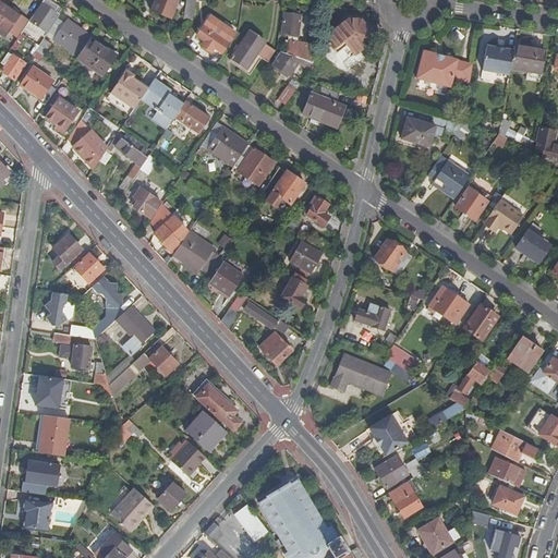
[(5,1),(7,0),(0,0),(0,39),(1,40),(21,13),(5,1)]
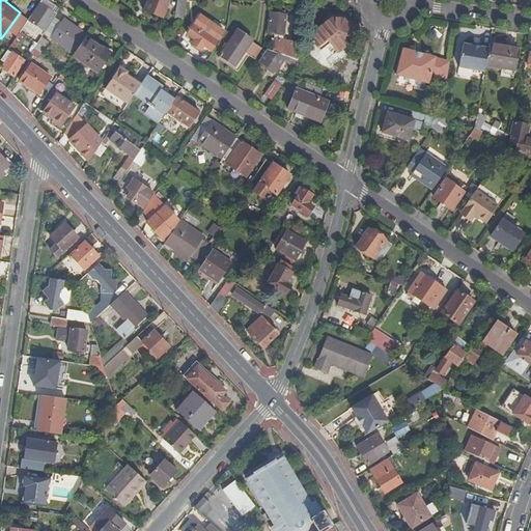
[(147,0),(143,10),(163,18),(169,1),(168,0),(147,0)]
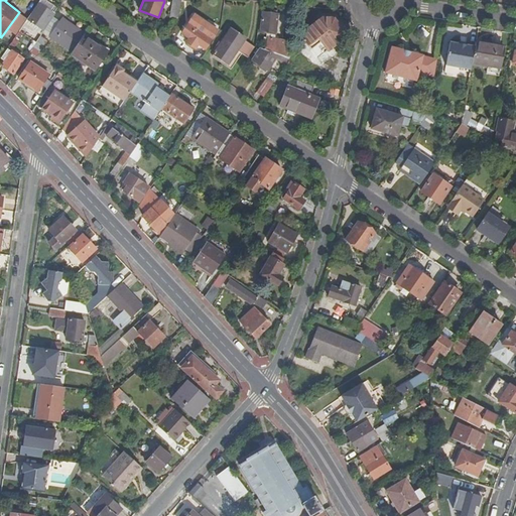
[(174,0),(173,16),(179,15),(180,13),(181,0),(174,0)]
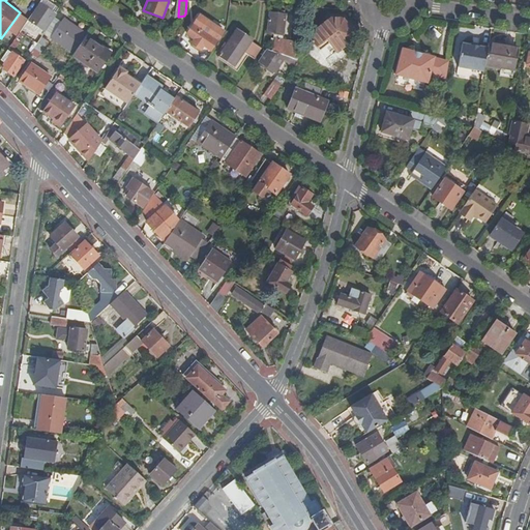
[(32,15),(29,19),(47,31),(56,18),(56,17),(51,13),(53,11),(40,2),(32,15)]
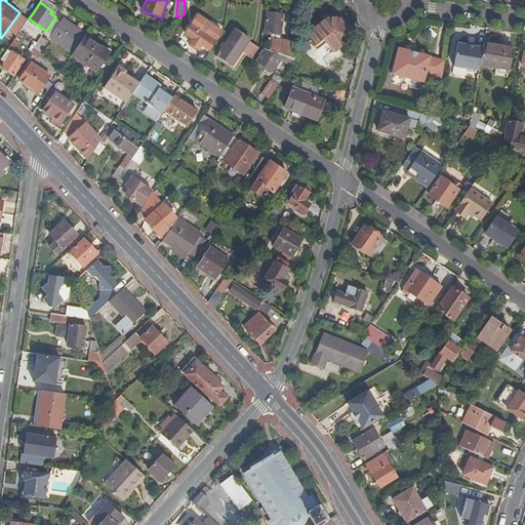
[(21,32),(29,18),(32,14),(27,11),(9,35),(14,39),(21,32)]
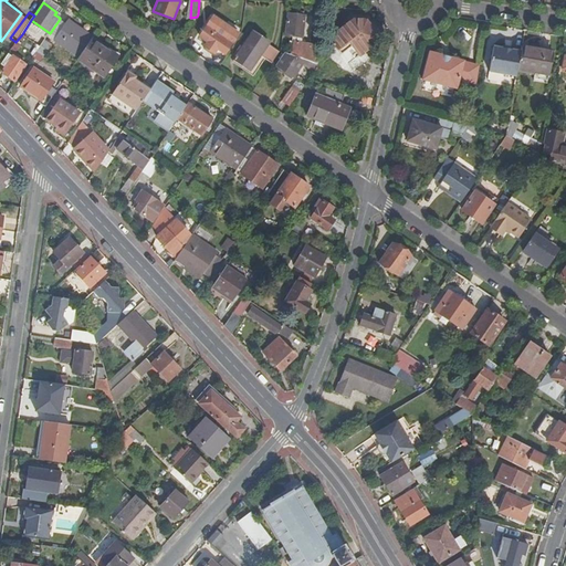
[(293,37),(303,37),(306,14),(290,12),(289,29),(294,30),(293,37)]
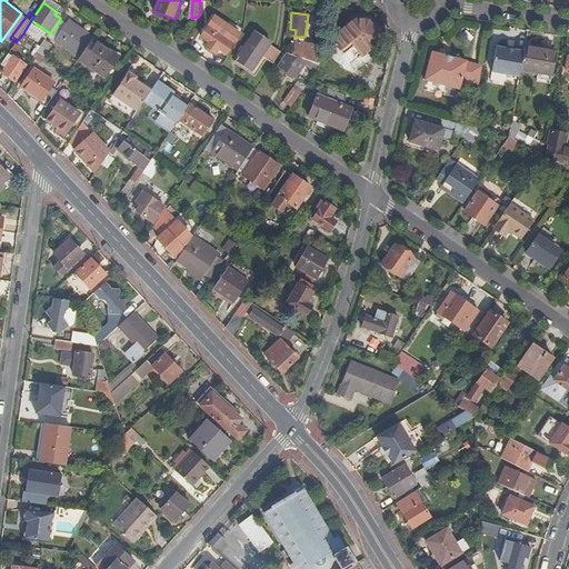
[(57,41),(68,25),(60,19),(50,33),(49,36),(57,41)]
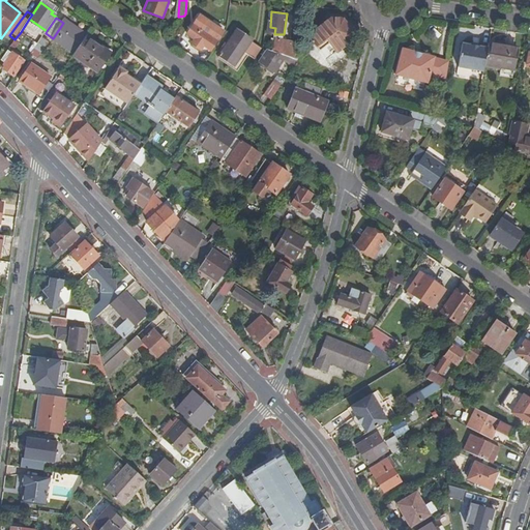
[(203,50),(205,47),(212,51),(225,32),(202,18),(189,36),(198,41),(195,46),(203,50)]
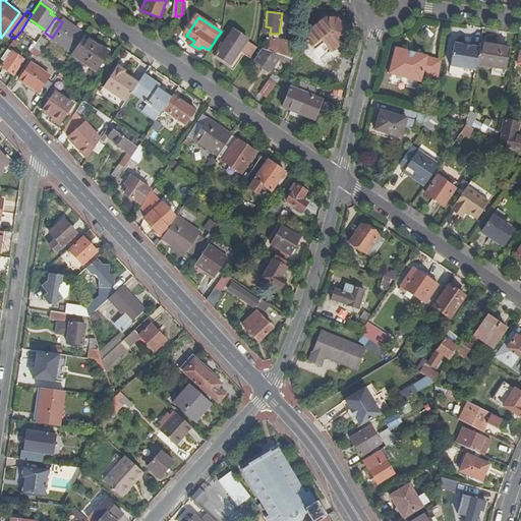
[(347,50),(345,48),(349,45),(344,39),(350,34),(337,17),(327,17),(304,35),(316,50),(331,39),(336,46),(332,48),(337,55),(341,51),(343,53),(347,50)]
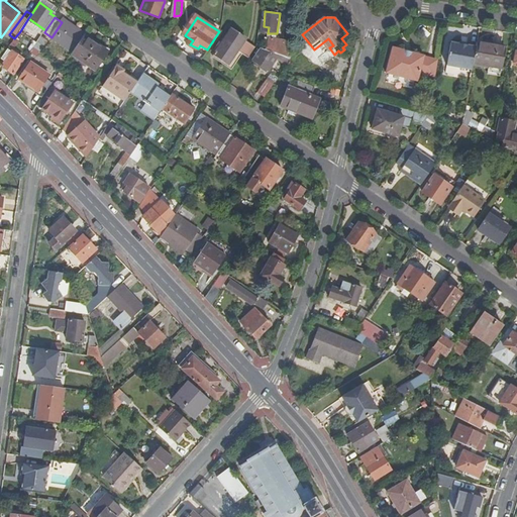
[(62,22),(52,37),(73,53),(85,35),(63,19),(62,22)]
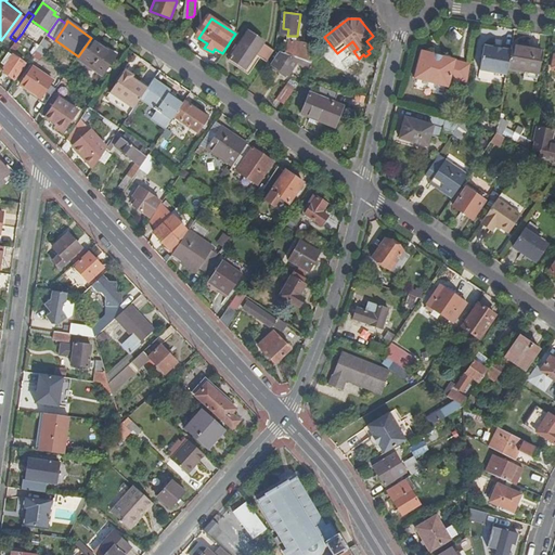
[(268,62),(275,51),(265,43),(266,42),(249,30),(231,59),(244,67),(243,69),(249,74),(261,57),(268,62)]
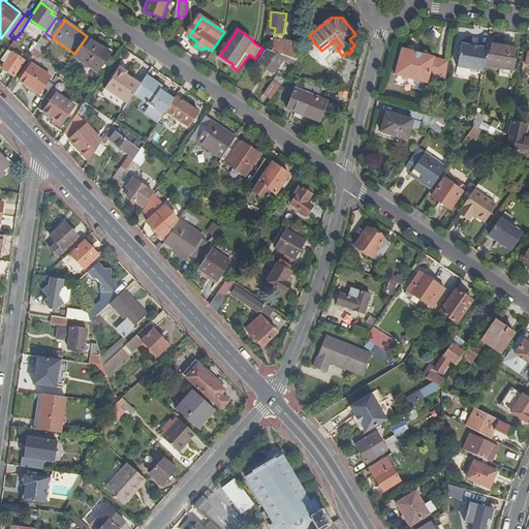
[(74,54),(73,55),(98,71),(112,53),(87,36),(74,54)]
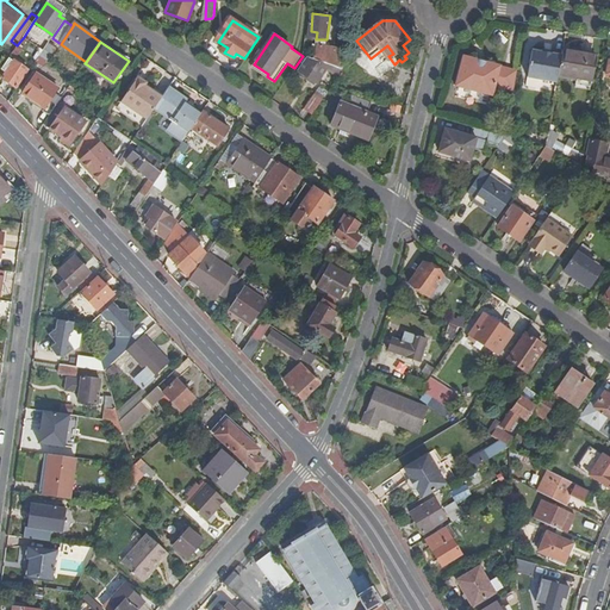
[(39,56),(47,62),(55,49),(49,43),(43,50),(39,56)]
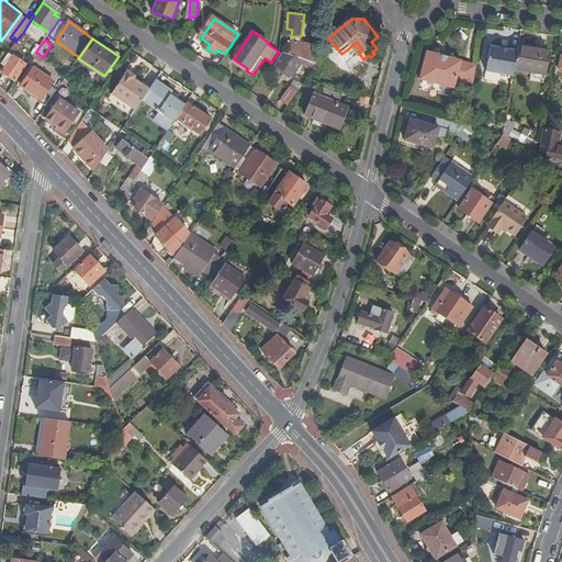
[(290,54),(304,58),(307,60),(316,64),(317,46),(292,40),(290,54)]
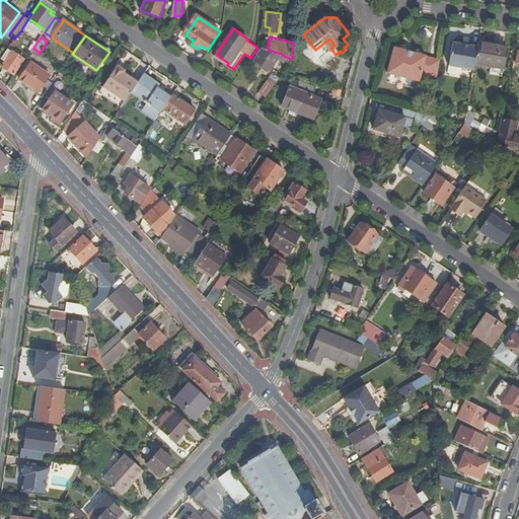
[(449,65),(474,70),(475,64),(478,47),(469,46),(469,44),(454,41),(449,65)]
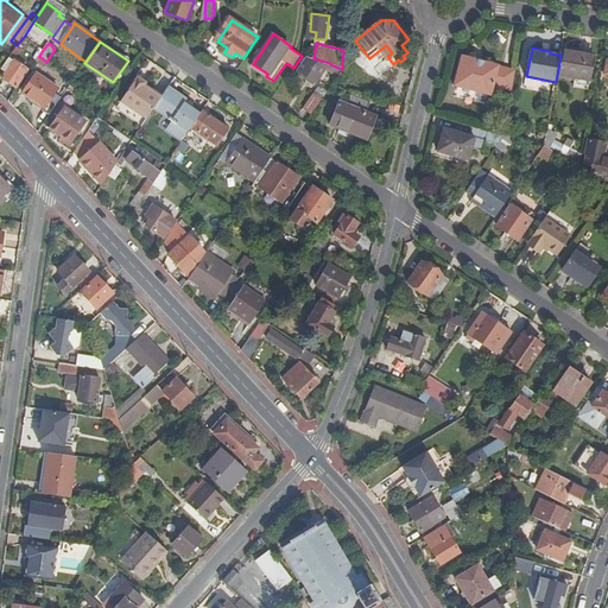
[(561,55),(557,75),(589,81),(594,56),(562,49),(561,55)]
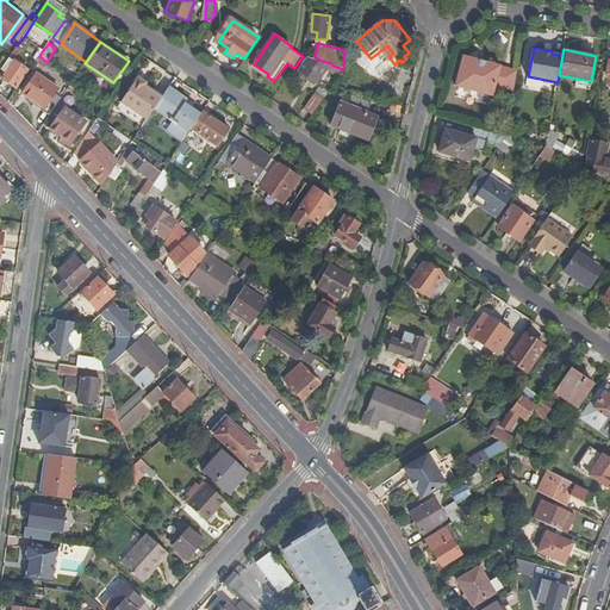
[(496,86),(515,91),(518,70),(500,66),(491,63),(489,62),(487,67),(477,63),(478,58),(474,57),(462,55),(455,85),(495,95),(496,86)]
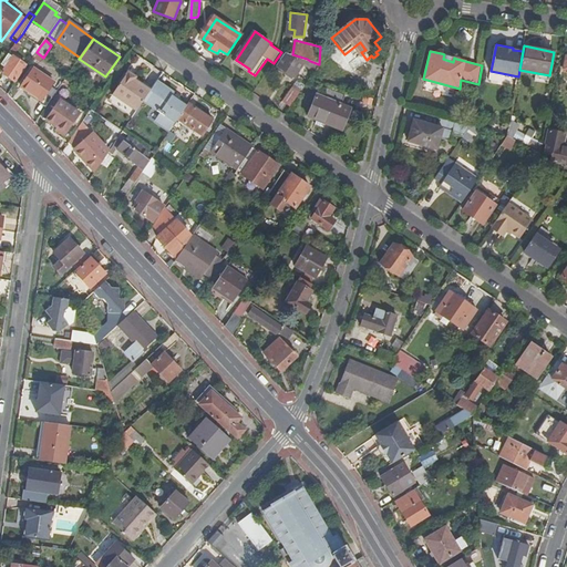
[(9,53),(1,63),(6,66),(2,72),(16,81),(27,65),(9,53)]
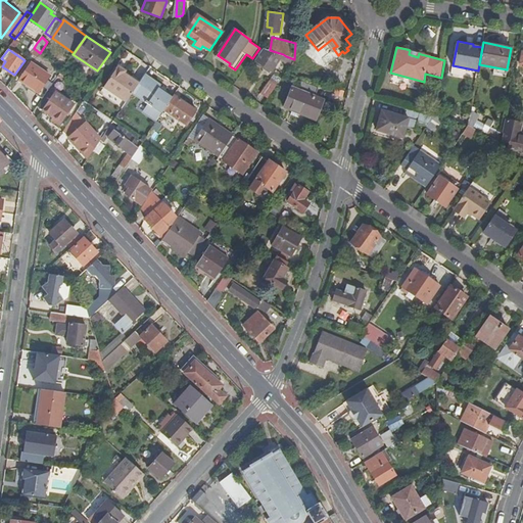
[(272,72),(280,59),(283,54),(270,50),(269,49),(266,52),(265,51),(263,55),(262,54),(256,61),(272,72)]
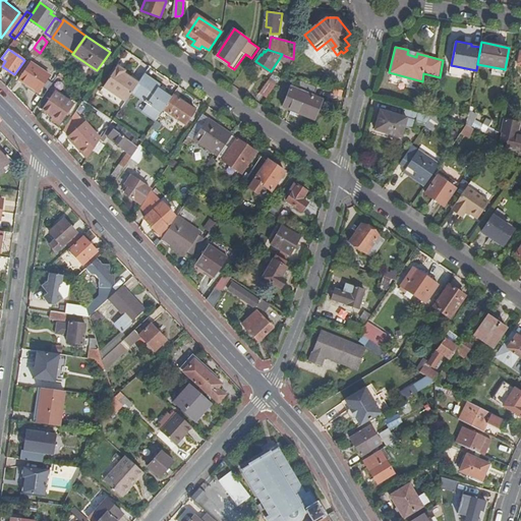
[(46,79),(49,75),(33,64),(20,79),(38,92),(36,94),(42,98),(48,90),(52,83),(46,79)]
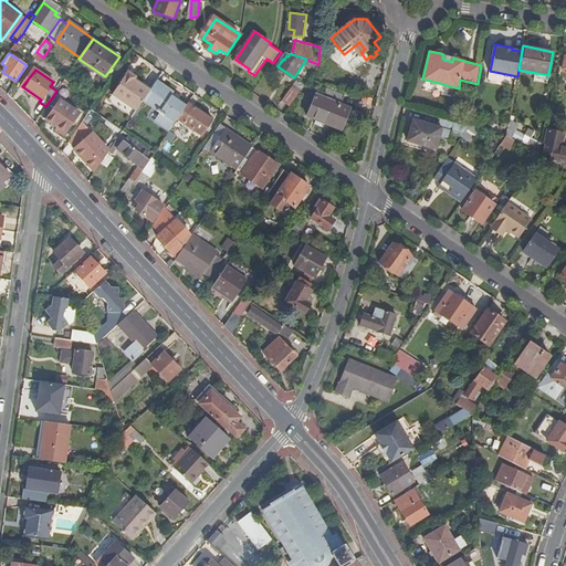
[(108,102),(132,118),(136,113),(145,98),(150,91),(127,74),(108,102)]
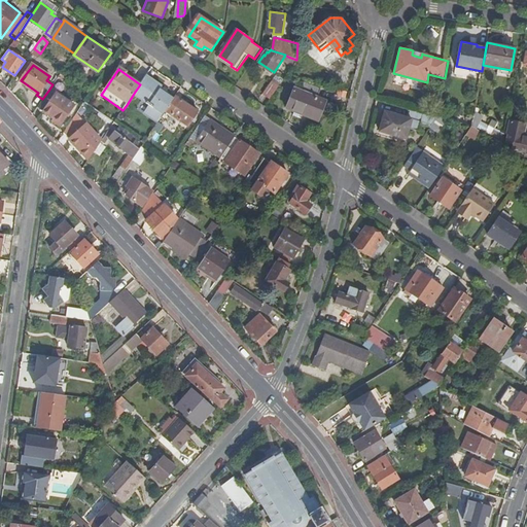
[(140,84),(135,92),(151,104),(145,113),(159,123),(166,111),(173,101),(159,91),(162,86),(146,76),(140,84)]
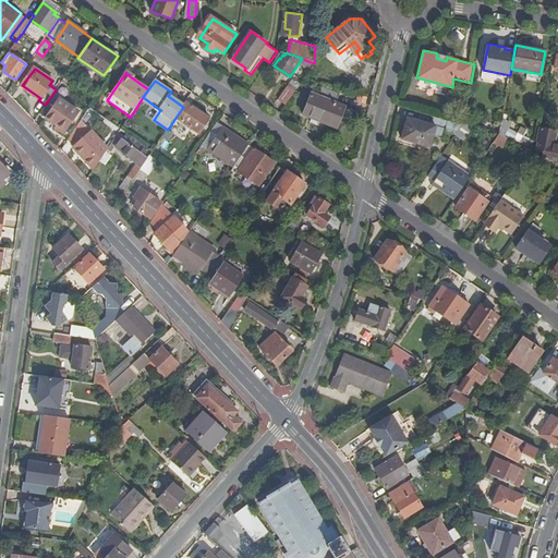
[(278,99),(287,105),(294,93),(287,87),(278,99)]
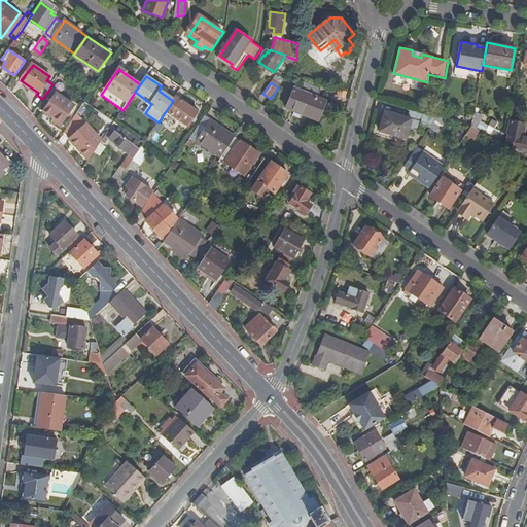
[(293,89),(286,108),(318,121),(326,101),(318,98),(321,89),(303,82),(300,91),(293,89)]
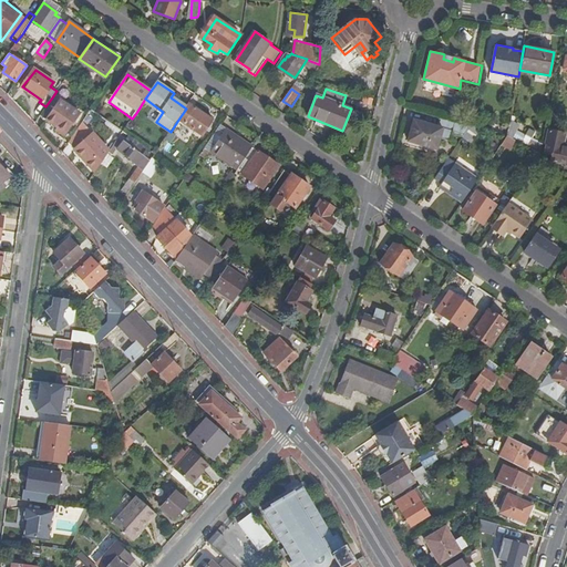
[(45,106),(39,115),(58,129),(55,131),(63,136),(79,114),(60,100),(59,102),(52,98),(45,106)]
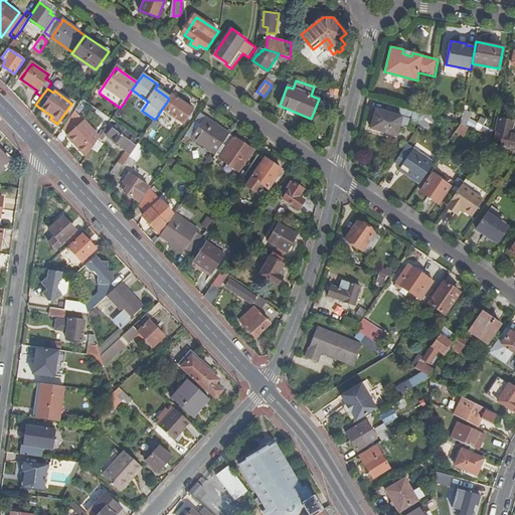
[(169,99),(162,109),(183,124),(194,110),(178,99),(177,100),(171,95),(169,99)]
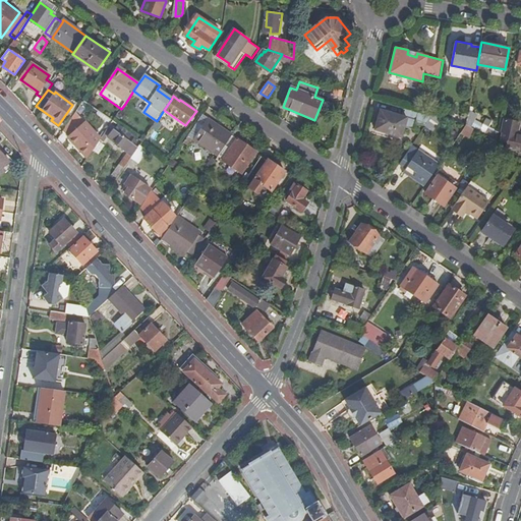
[(425,126),(435,115),(404,106),(401,115),(381,109),(374,128),(401,136),(404,127),(413,129),(415,124),(425,126)]
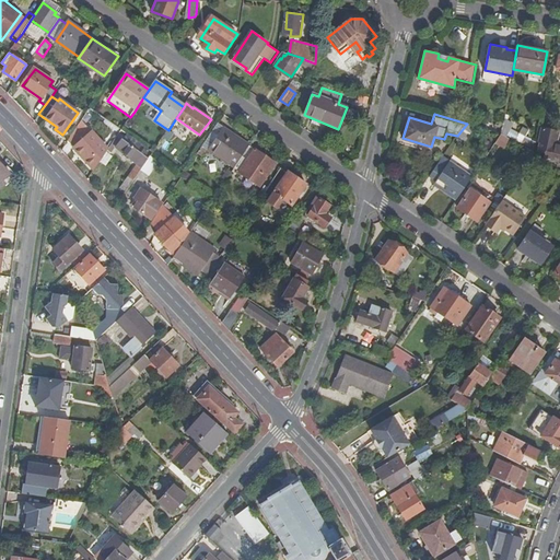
[(502,133),(508,137),(509,136),(528,147),(532,140),(512,129),(514,125),(504,118),(502,133)]
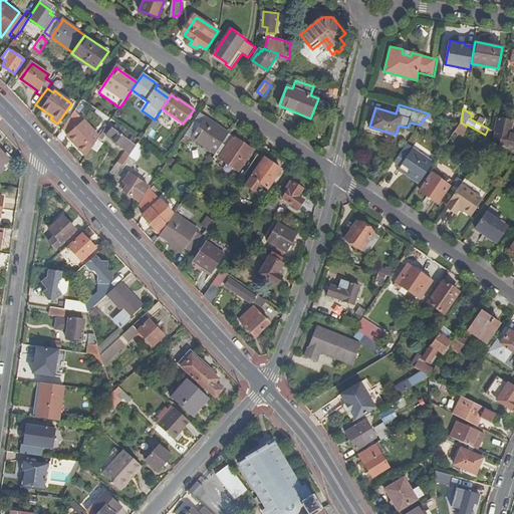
[(186,136),(192,139),(207,117),(201,113),(186,136)]
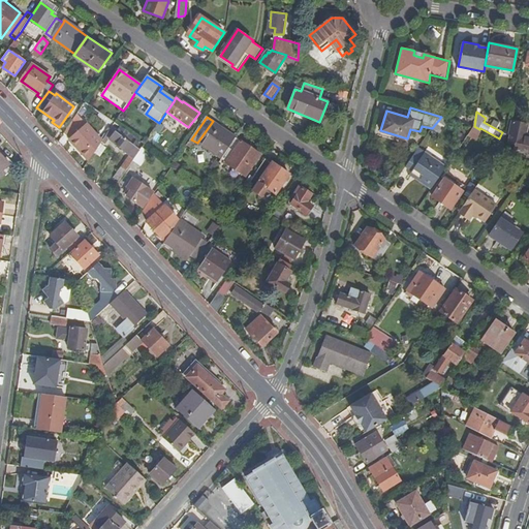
[(432,128),(431,130),(438,134),(448,119),(441,117),(432,128)]
